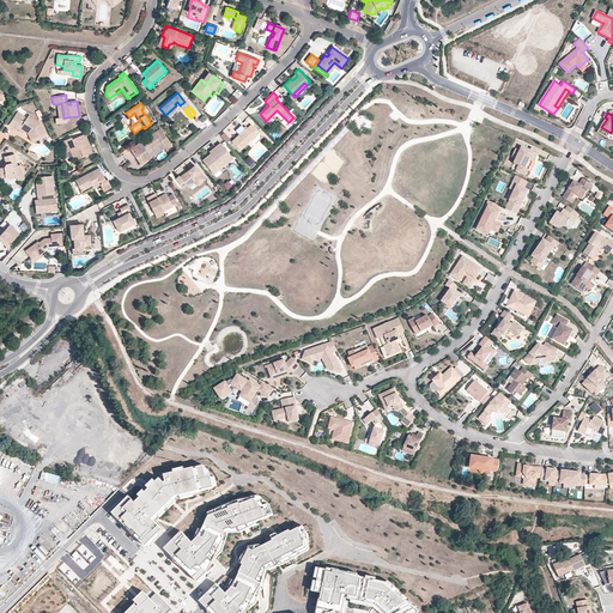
[(14,114),(7,125),(17,132),(20,126),(25,128),(29,132),(32,139),(44,133),(40,123),(28,115),(24,121),(14,114)]
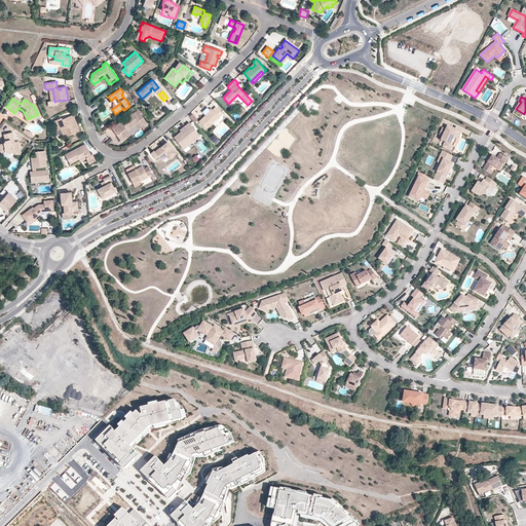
[(222,113),(216,107),(213,110),(212,109),(205,115),(198,121),(205,129),(222,113)]
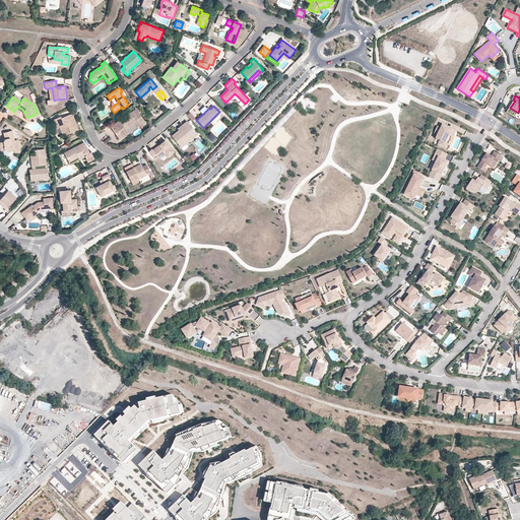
[(518,113),(510,108),(508,112),(515,116),(518,113)]
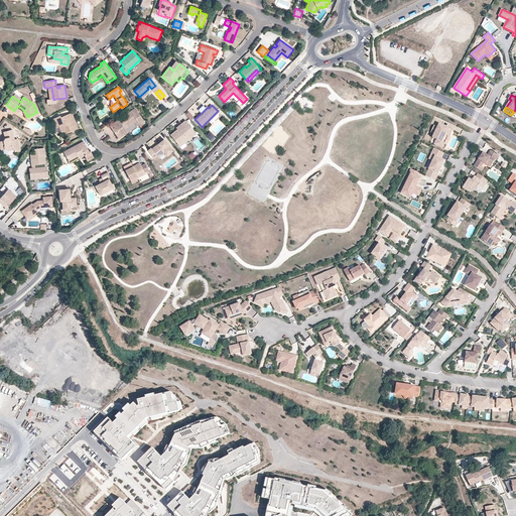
[(21,108),(19,110),(22,112),(25,118),(27,117),(24,111),(21,108)]
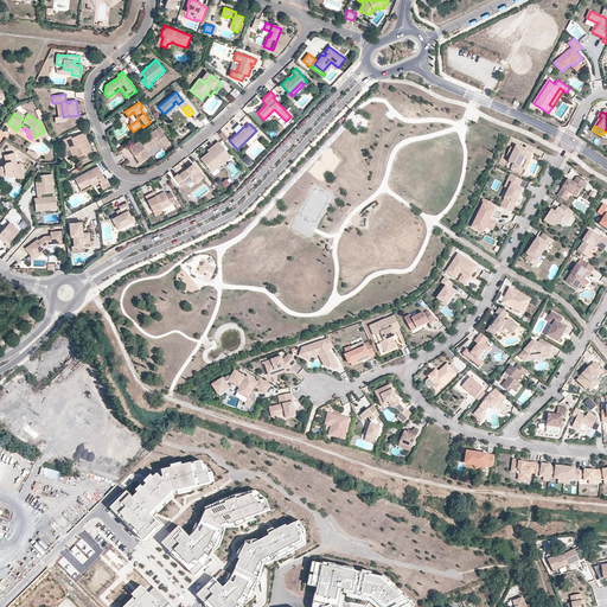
[(171,144),(159,127),(148,134),(152,139),(142,145),(140,141),(129,148),(132,152),(134,151),(136,154),(135,157),(140,163),(151,155),(147,151),(160,141),(165,148),(171,144)]
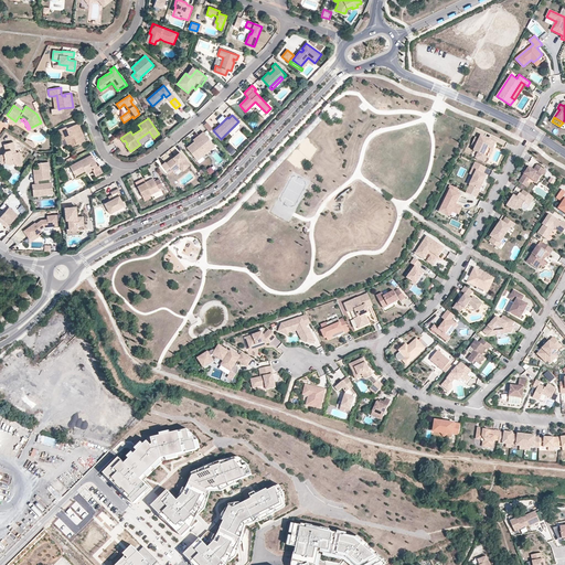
[(82,131),(78,124),(66,128),(66,126),(56,130),(61,140),(65,139),(68,148),(84,141),(83,138),(81,132),(82,131)]
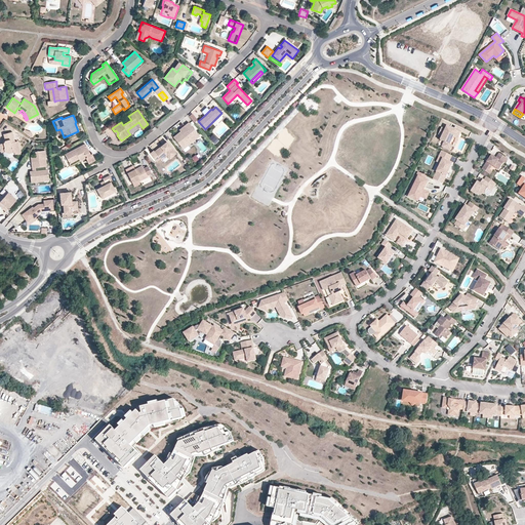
[(200,135),(189,122),(185,126),(186,127),(180,131),(173,137),(182,147),(189,140),(191,144),(200,135)]
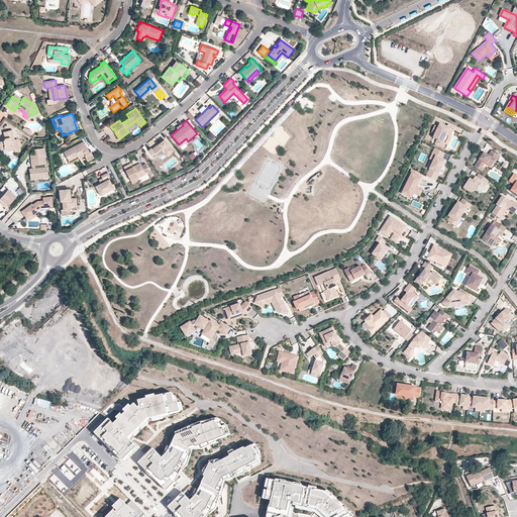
[(435,124),(432,132),(435,133),(434,137),(437,138),(435,143),(443,147),(446,142),(444,141),(450,127),(440,123),(439,126),(435,124)]
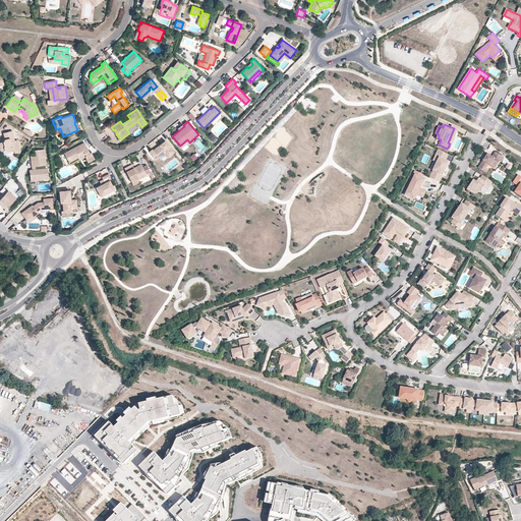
[(458,130),(454,128),(448,142),(450,143),(451,145),(458,130)]
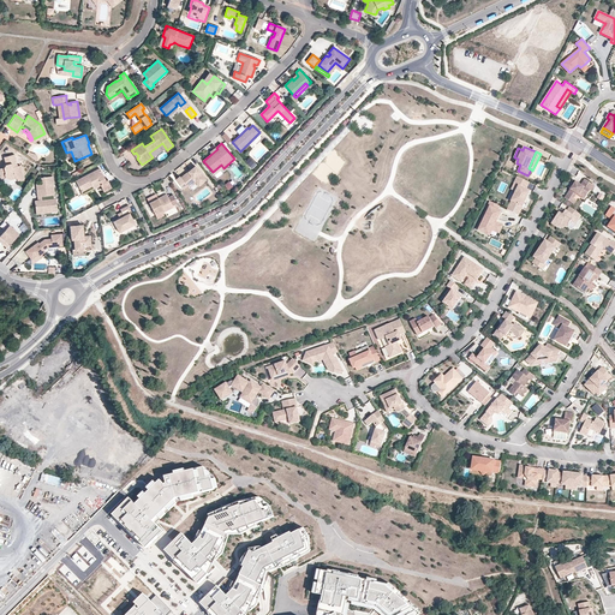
[(17,165),(13,154),(3,156),(4,161),(5,163),(3,167),(1,167),(0,167),(0,174),(4,174),(5,177),(9,179),(16,177),(17,179),(23,178),(19,165),(17,165)]
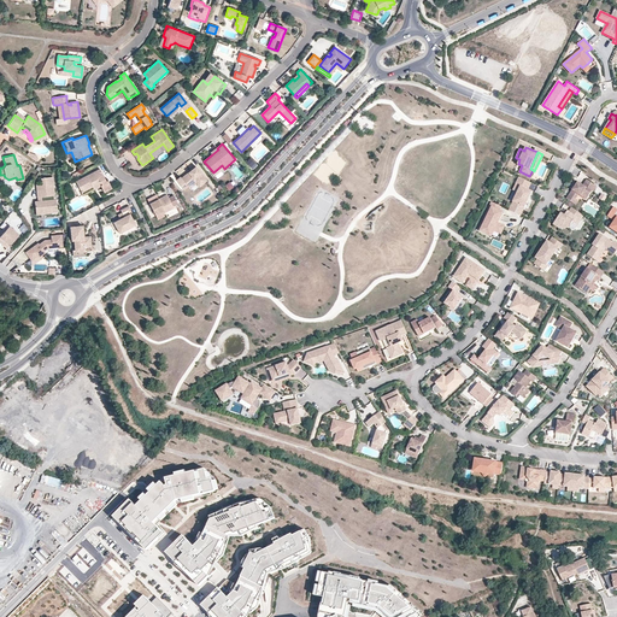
[(246,163),(252,168),(257,164),(251,158),(246,163)]
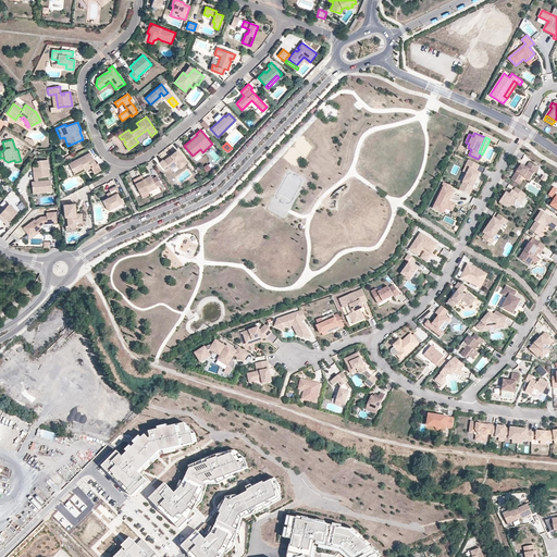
[(187,163),(176,149),(172,152),(174,155),(172,156),(172,155),(170,156),(164,161),(163,160),(159,163),(165,171),(170,169),(169,168),(175,162),(177,165),(180,169),(187,163)]
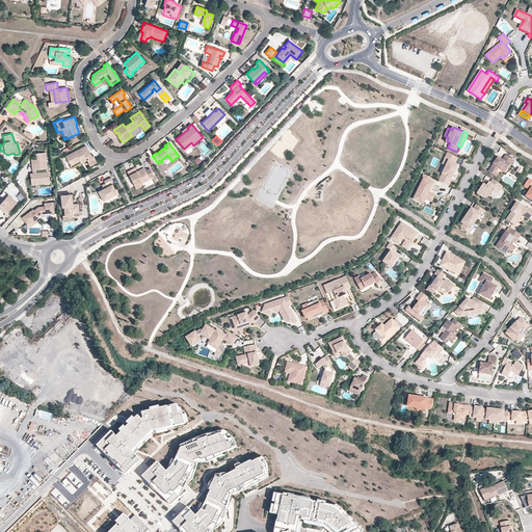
[(193,145),(191,142),(184,149),(186,151),(193,145)]
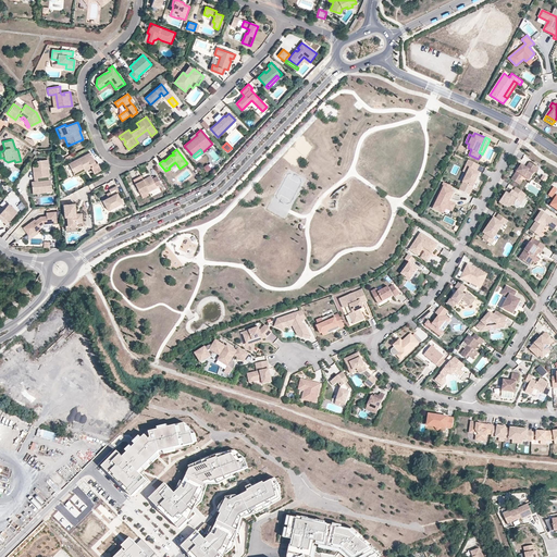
[(96,164),(90,152),(69,164),(73,174),(83,169),(84,171),(90,168),(94,174),(101,170),(97,163),(96,164)]
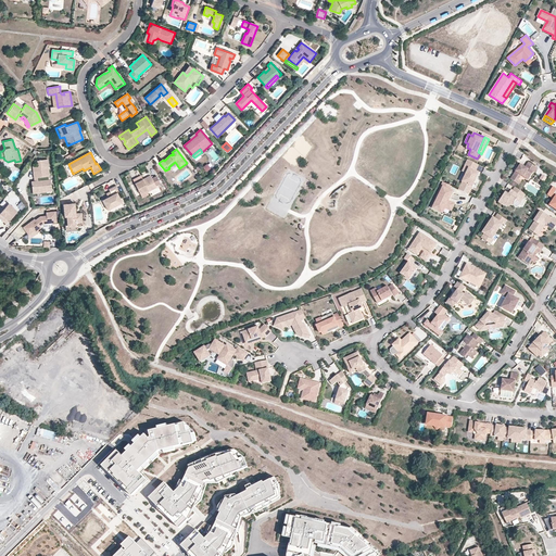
[(48,175),(47,159),(37,160),(38,165),(32,165),(33,177),(36,177),(36,179),(34,180),(30,180),(32,190),(41,189),(41,187),(50,186),(49,175),(48,175)]
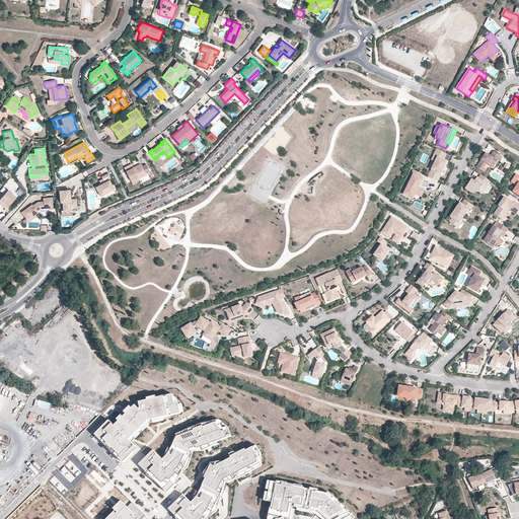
[(442,173),(448,160),(445,159),(447,153),(437,148),(434,154),(438,156),(436,161),(432,169),(442,173)]
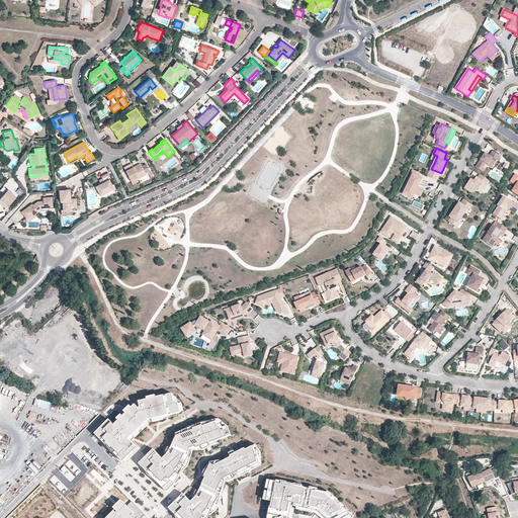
[(501,156),(493,151),(490,155),(486,152),(483,157),(484,157),(483,159),(482,158),(477,166),(482,170),(487,163),(493,167),(497,160),(498,161),(501,156)]
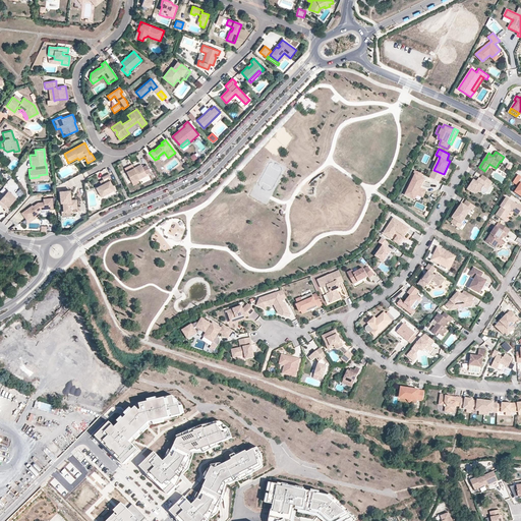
[(134,169),(133,168),(126,172),(131,181),(138,178),(139,179),(147,175),(147,174),(151,172),(147,165),(142,167),(141,166),(134,169)]
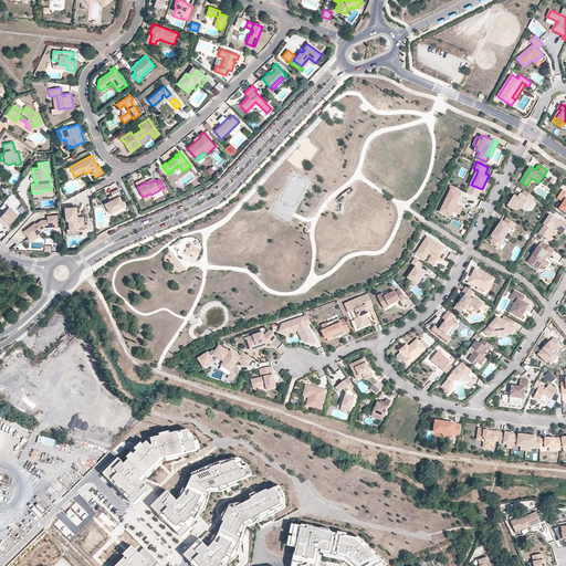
[(482,189),(471,185),(468,192),(478,198),(482,189)]
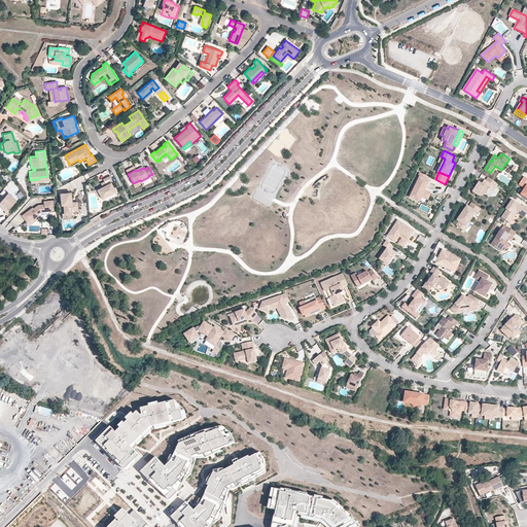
[(115,191),(111,182),(113,181),(110,176),(103,179),(104,181),(106,185),(103,186),(97,189),(102,199),(115,191)]
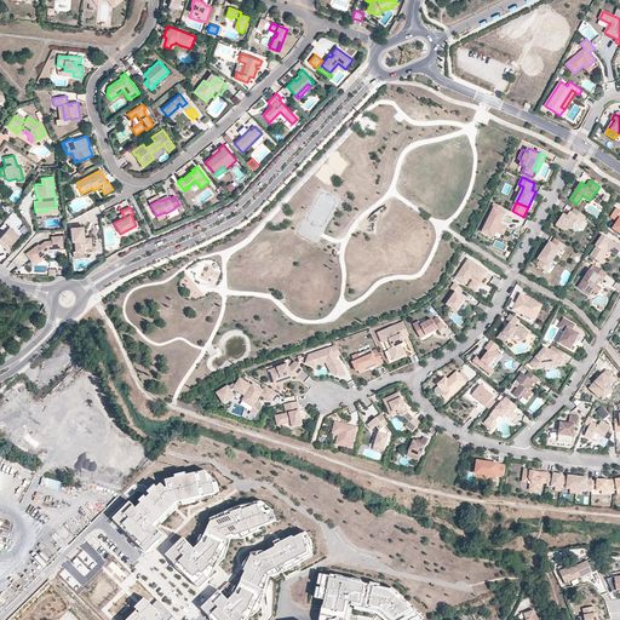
[(572,212),(570,211),(569,214),(567,212),(566,214),(564,213),(557,224),(563,229),(574,229),(574,225),(577,222),(581,224),(585,220),(584,219),(586,216),(575,208),(572,212)]
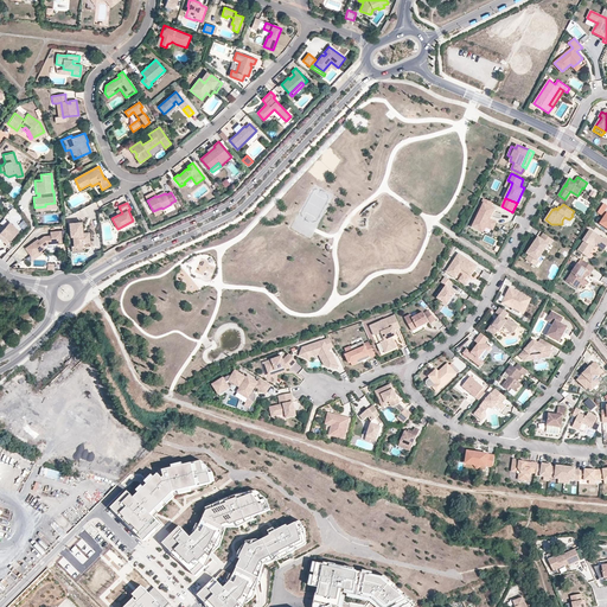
[(489,218),(492,210),(481,205),(480,209),(471,227),(481,231),(485,225),(486,227),(493,229),(497,223),(490,219),(489,218)]
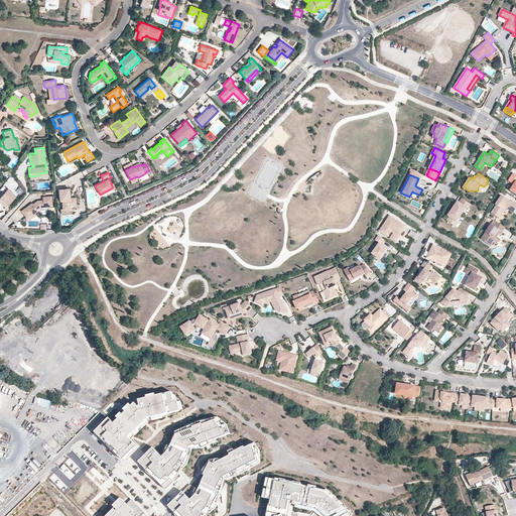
[(15,195),(6,187),(0,195),(0,199),(6,205),(15,195)]
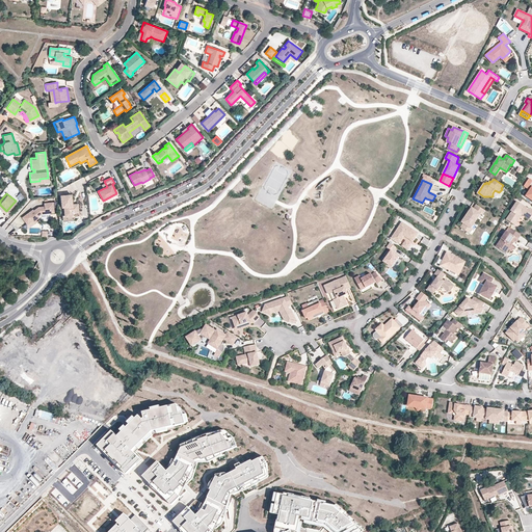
[(71,195),(60,195),(61,208),(63,208),(64,216),(65,217),(72,216),(73,215),(73,213),(78,213),(78,206),(72,207),(71,195)]
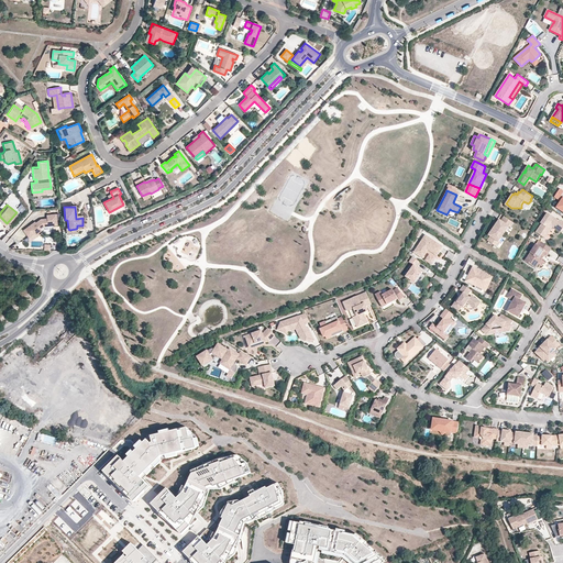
[(55,212),(45,213),(46,217),(40,218),(35,221),(33,222),(32,221),(22,229),(28,235),(34,231),(35,233),(41,229),(40,228),(43,224),(56,223),(55,212)]
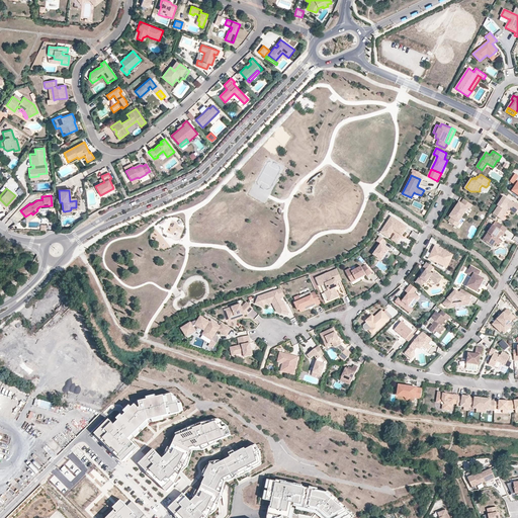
[(514,202),(505,195),(498,205),(499,205),(494,213),(500,218),(505,210),(506,211),(509,207),(516,212),(517,209),(517,203),(515,201),(514,202)]
